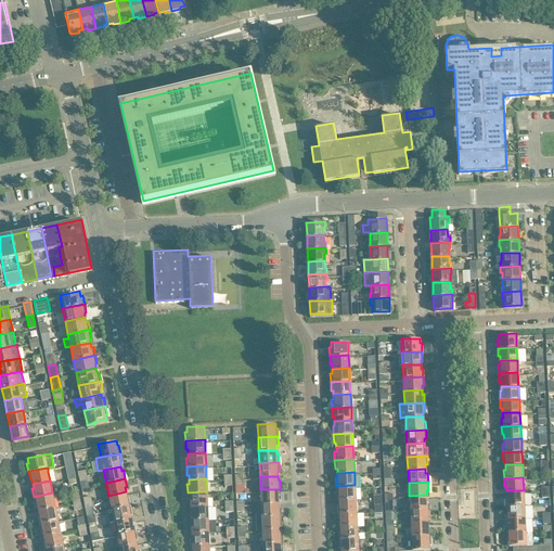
[(356,498),(355,485),(336,486),(336,495),(338,495),(338,499),(356,498)]
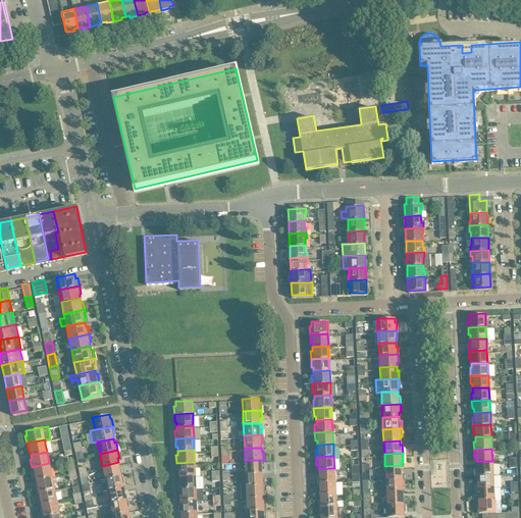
[(75,471),(73,459),(66,461),(68,472),(75,471)]
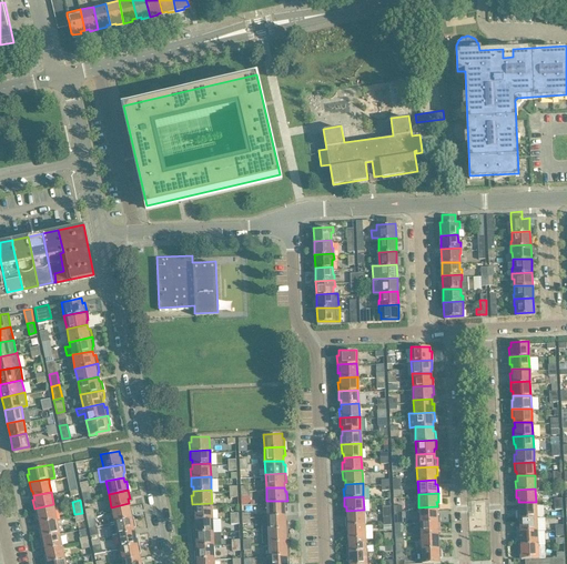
[(287,509),(287,501),(266,501),(267,514),(285,514),(285,509),(287,509)]
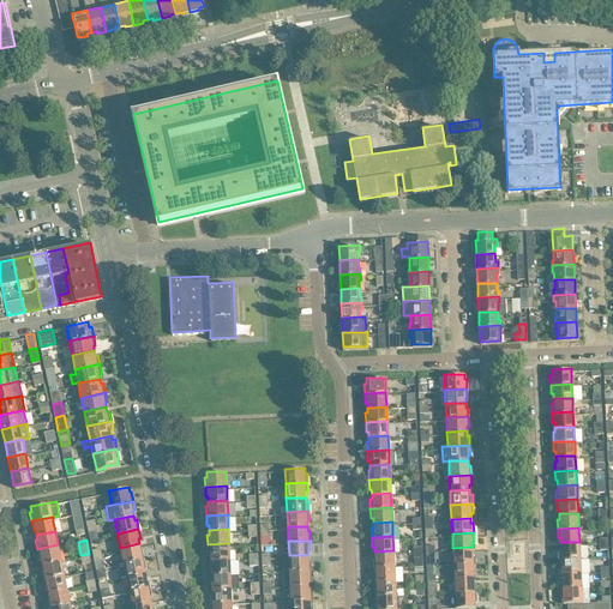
[(581,556),(580,542),(560,542),(560,547),(558,547),(559,556),(581,556)]
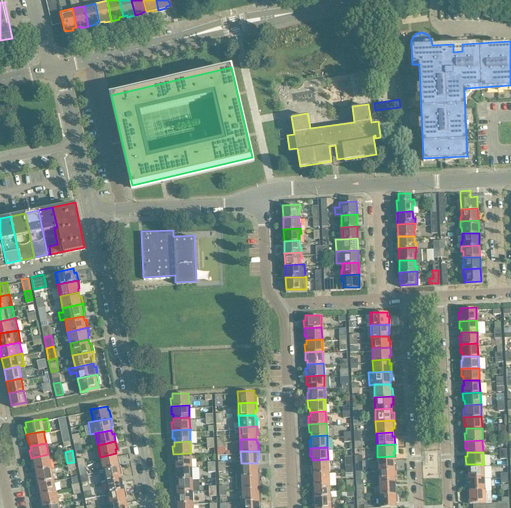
[(117,457),(116,453),(100,457),(103,468),(120,465),(118,457),(117,457)]
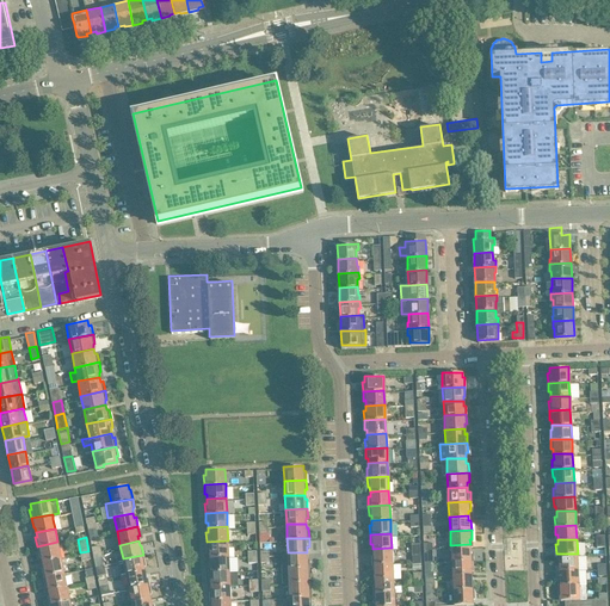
[(229,555),(228,540),(207,542),(207,551),(209,551),(209,556),(229,555)]
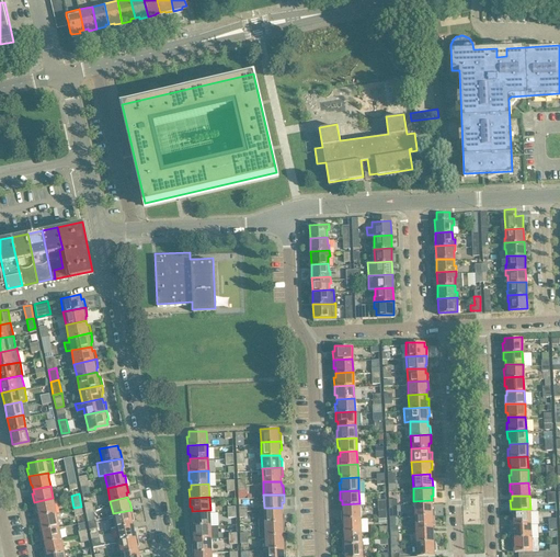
[(56,511),(53,498),(34,502),(35,511),(37,511),(38,515),(56,511)]
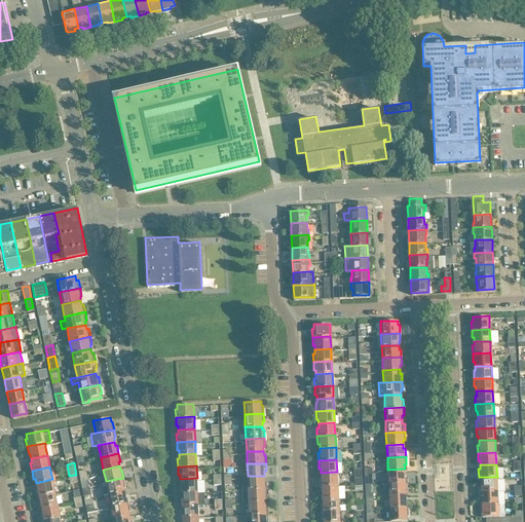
[(405,473),(405,469),(387,470),(388,482),(407,481),(407,473),(405,473)]
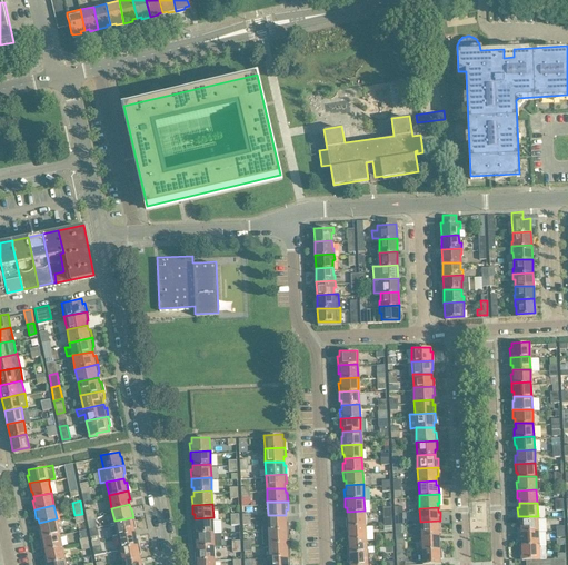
[(365,524),(365,511),(347,512),(347,516),(346,516),(346,525),(365,524)]
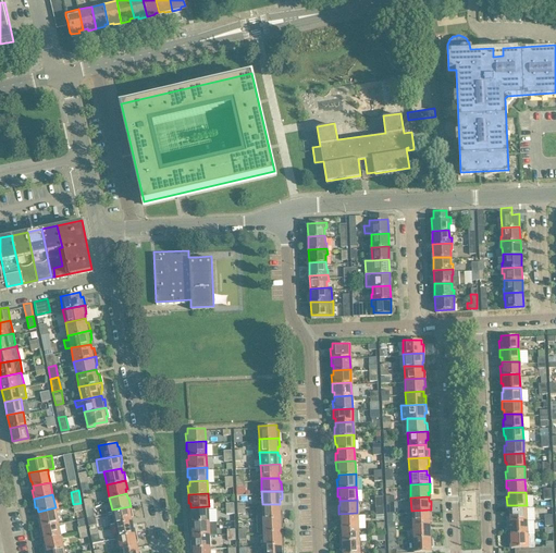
[(93,505),(91,501),(84,502),(87,515),(94,514),(93,505)]
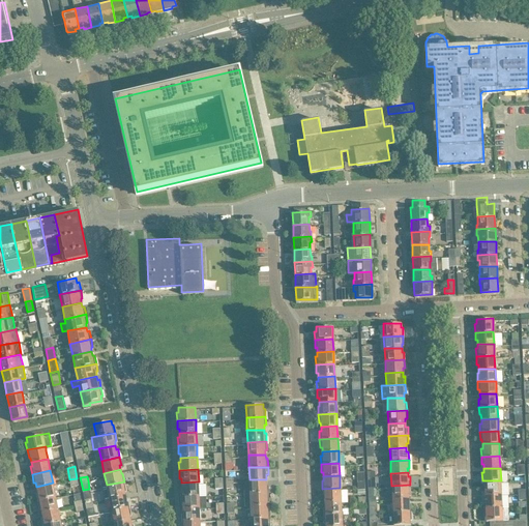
[(267,483),(266,479),(250,479),(250,492),(269,491),(268,483),(267,483)]
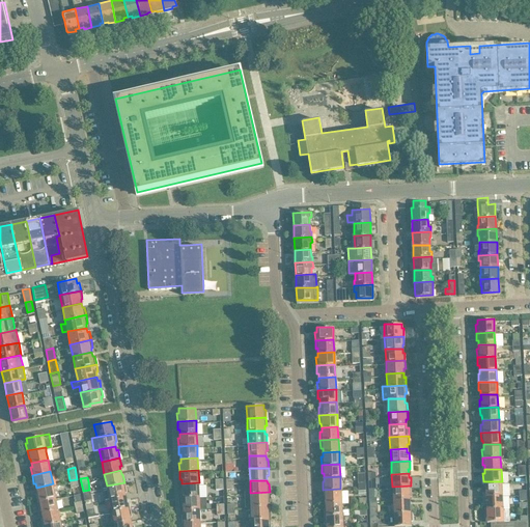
[(502,481),(483,481),(483,491),(485,491),(485,494),(502,493),(508,493),(509,493),(508,480),(502,481)]
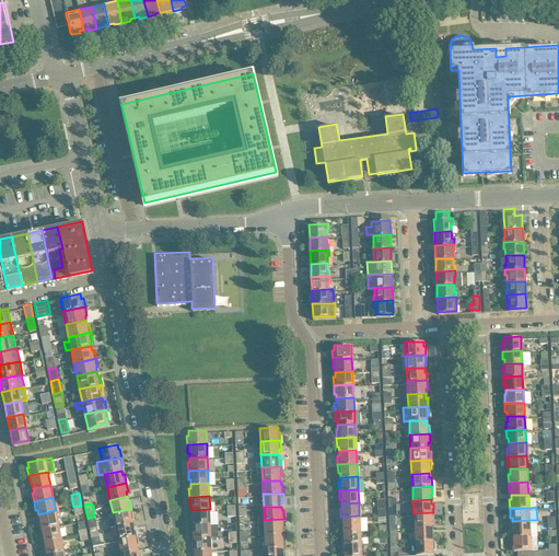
[(113,512),(107,513),(109,526),(115,525),(134,522),(134,517),(131,509),(113,512)]
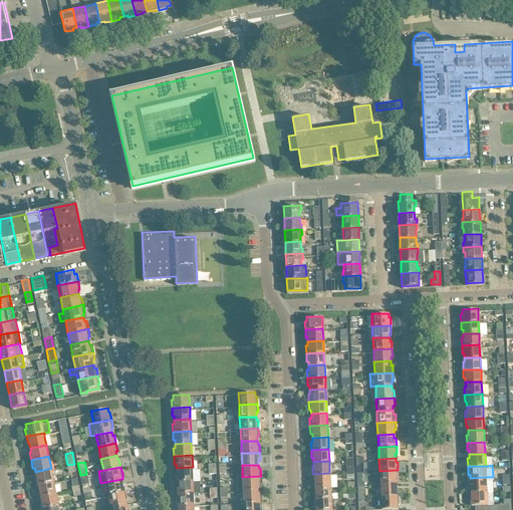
[(193,479),(193,467),(176,468),(176,472),(174,472),(175,480),(193,479)]
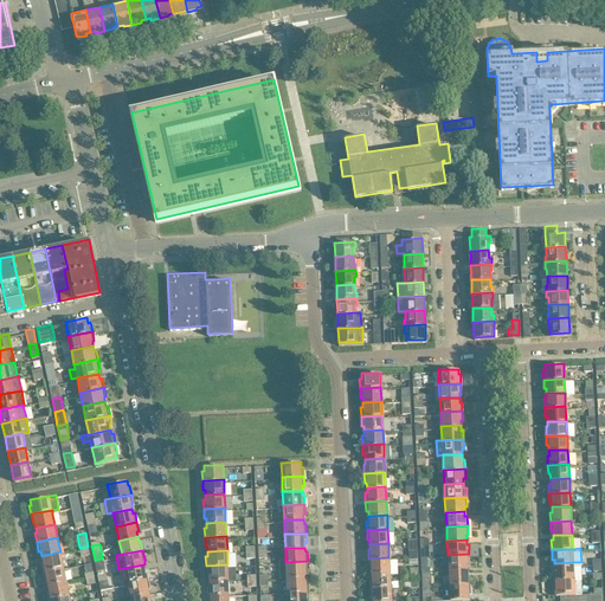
[(63,566),(60,551),(42,556),(42,561),(40,561),(43,570),(63,566)]
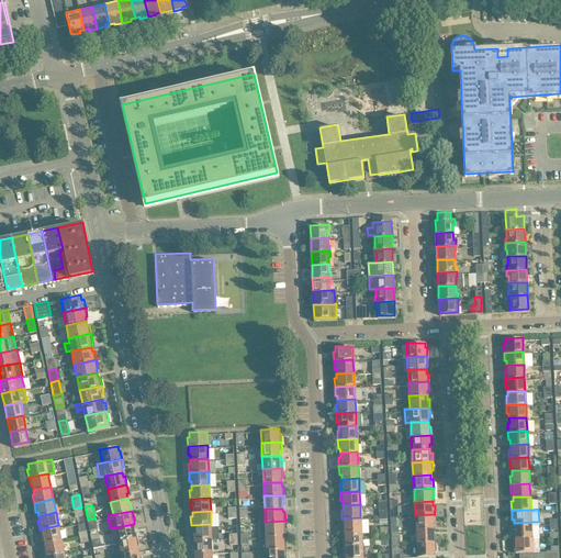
[(435,523),(435,514),(415,515),(416,528),(434,527),(434,523),(435,523)]
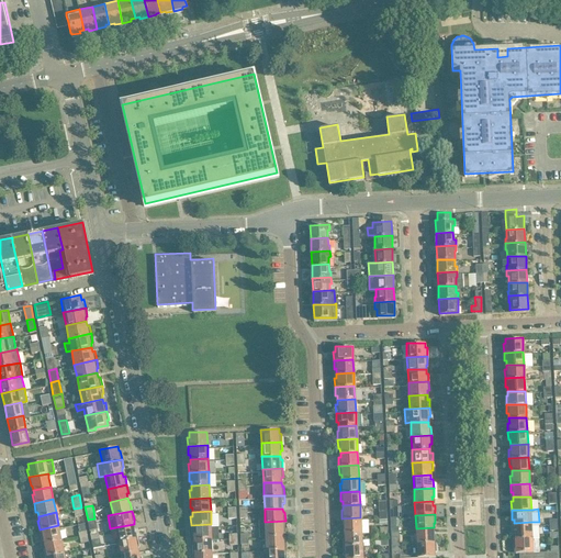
[(361,531),(360,517),(341,519),(341,527),(344,527),(344,532),(361,531)]
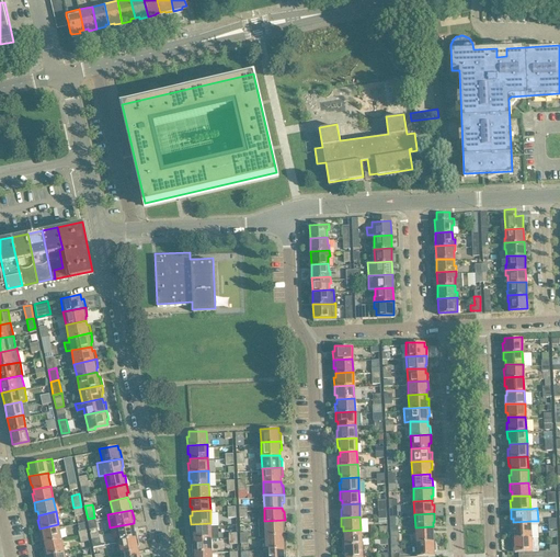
[(285,529),(285,520),(264,521),(265,534),(284,534),(283,529),(285,529)]
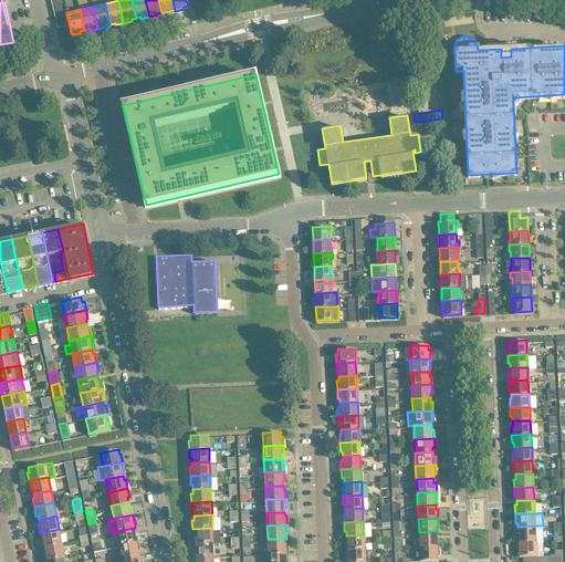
[(518,531),(516,532),(516,540),(536,539),(536,540),(542,540),(542,526),(535,526),(518,527),(518,531)]
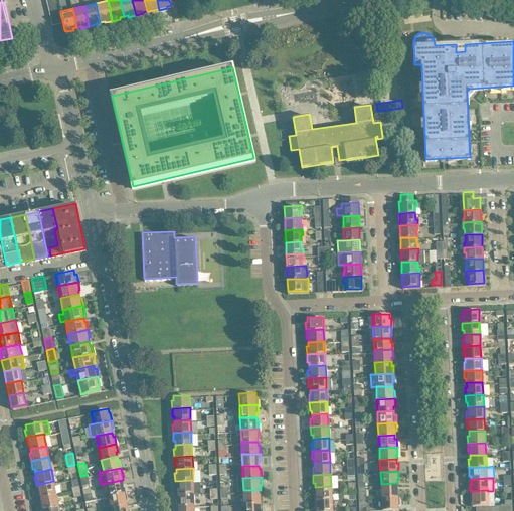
[(123,480),(106,483),(108,495),(126,491),(124,484),(123,480)]
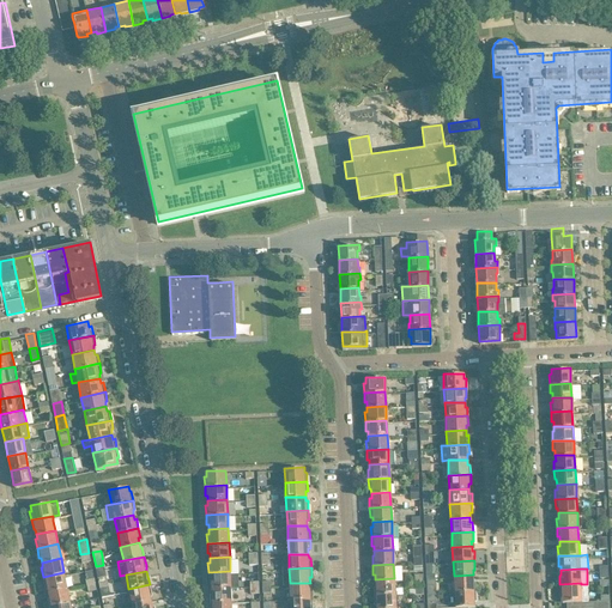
[(231,587),(230,571),(208,572),(208,582),(211,582),(211,587),(231,587)]
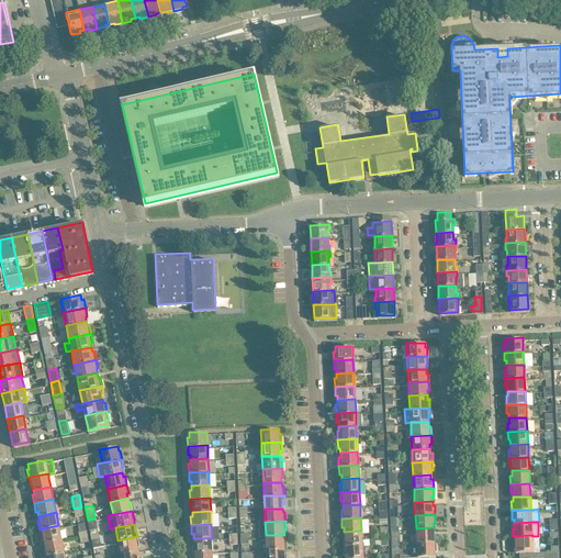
[(62,538),(58,525),(40,529),(41,538),(43,537),(44,542),(62,538)]
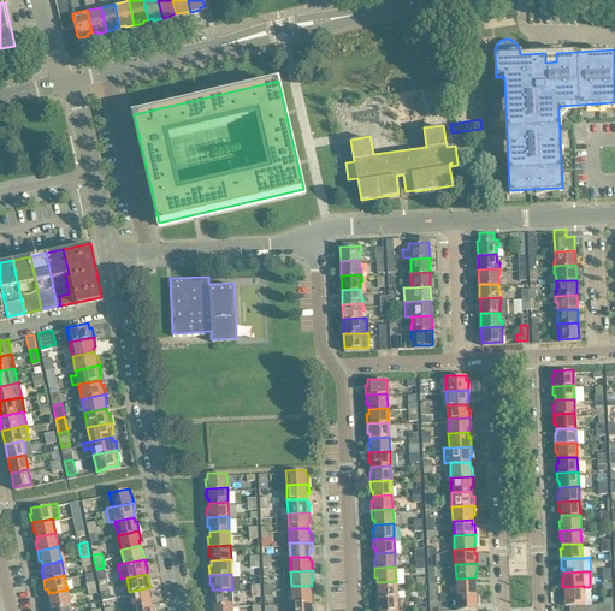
[(475,582),(475,577),(456,579),(456,593),(478,592),(478,582),(475,582)]
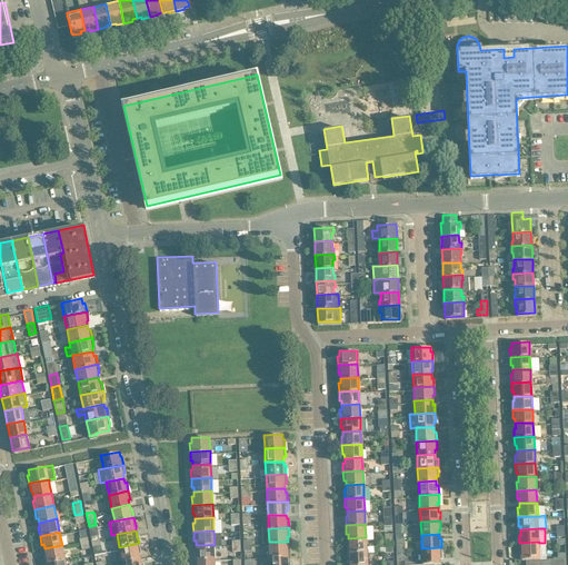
[(367,551),(366,537),(348,538),(349,543),(347,543),(347,552),(367,551)]
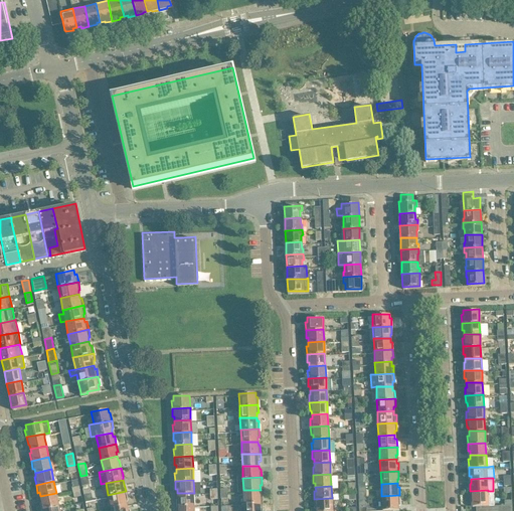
[(261,494),(261,490),(243,490),(243,502),(263,502),(262,493),(261,494)]
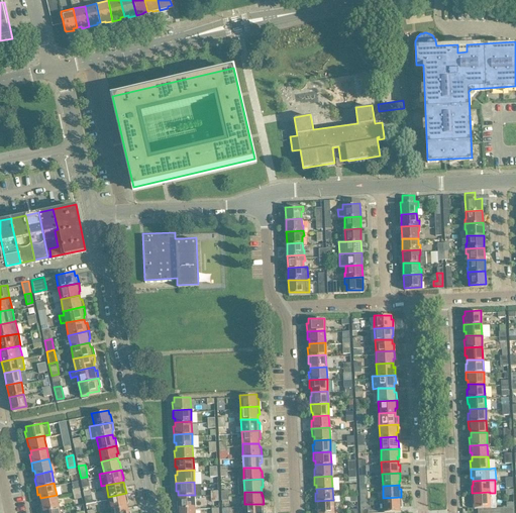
[(490,492),(472,493),(472,501),(474,501),(474,506),(477,506),(483,506),(490,505),(496,505),(495,493),(490,493),(490,492)]
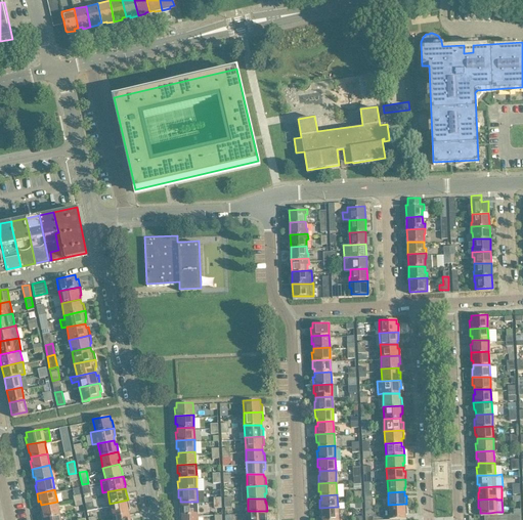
[(129,508),(128,500),(110,504),(113,516),(129,512),(128,508),(129,508)]
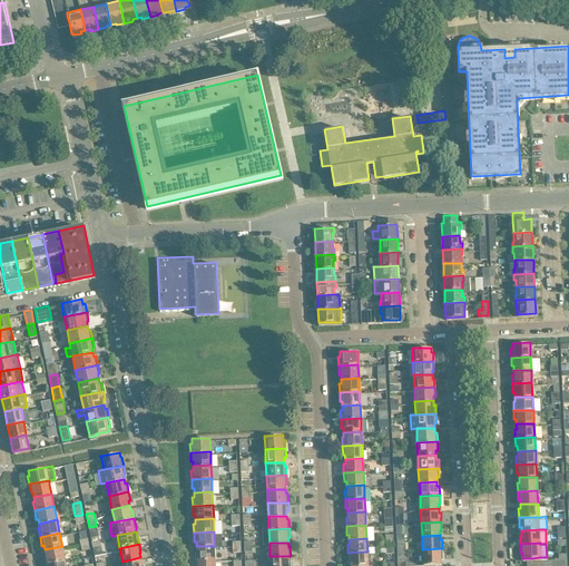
[(65,559),(62,546),(45,549),(46,554),(43,555),(46,564),(65,559)]
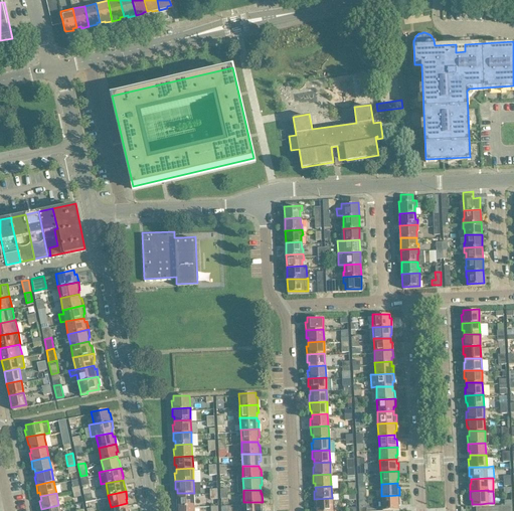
[(194,504),(194,493),(177,493),(178,497),(176,497),(176,505),(194,504)]
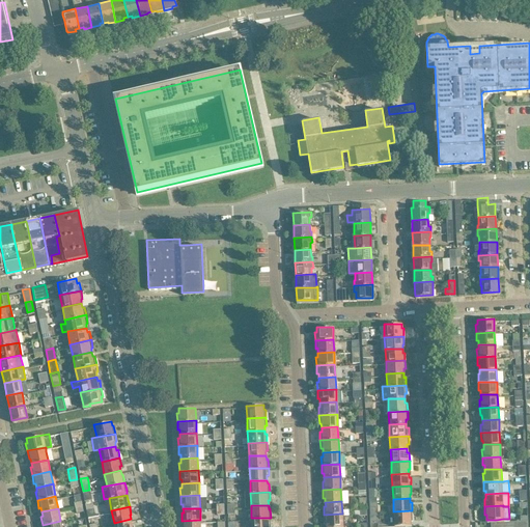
[(412,519),(412,510),(393,511),(394,524),(398,524),(405,524),(411,524),(411,519),(412,519)]
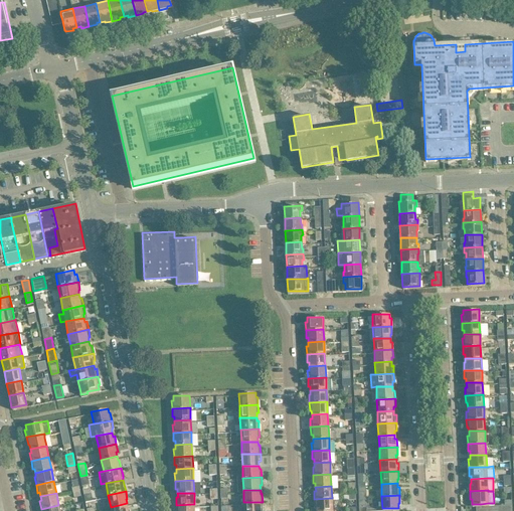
[(332,510),(332,498),(314,499),(314,507),(316,507),(316,510),(322,510),(328,510),(332,510)]
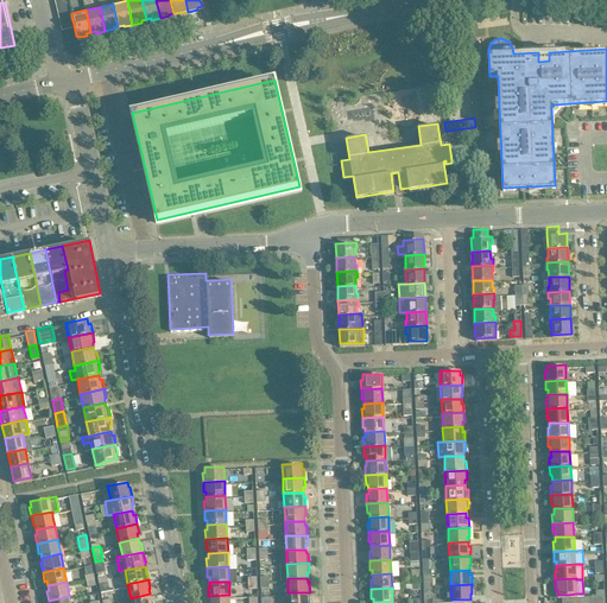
[(310,601),(310,592),(288,592),(288,602),(308,602),(309,602),(310,601)]
